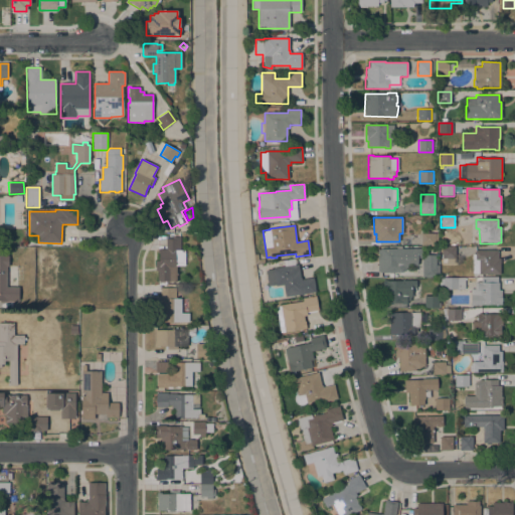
[(438,233),(438,244),(435,244),(435,246),(420,246),(421,233),(438,233)]
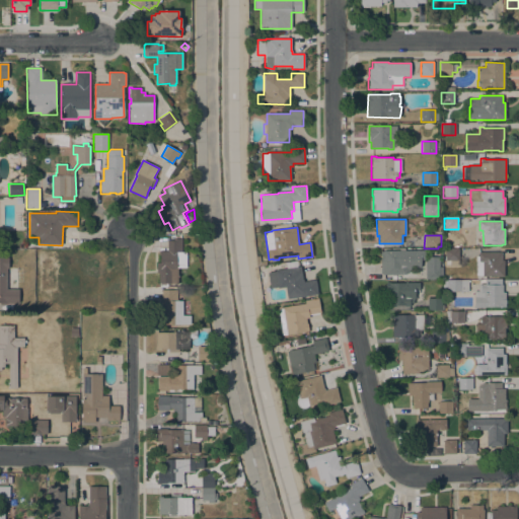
[(177,284),(159,284),(159,273),(157,274),(156,264),(160,263),(160,255),(159,255),(158,250),(163,250),(163,251),(167,251),(167,240),(173,240),(173,239),(181,239),(181,252),(187,252),(187,268),(177,269),(177,284)]
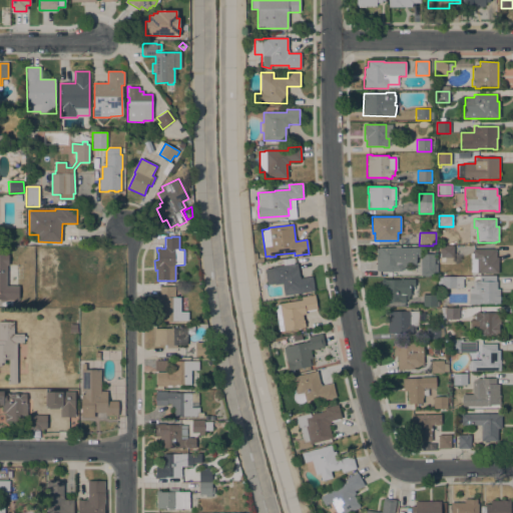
[(440,246),(453,246),(454,258),(440,258),(440,246)]
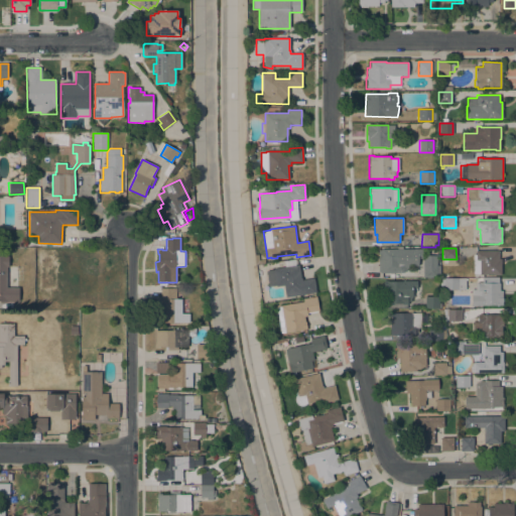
[(382,273),(382,272),(379,272),(378,257),(379,257),(379,255),(378,250),(381,250),(421,249),(422,259),(418,259),(418,266),(409,266),(409,269),(406,269),(406,271),(404,271),(404,273),(382,273)]
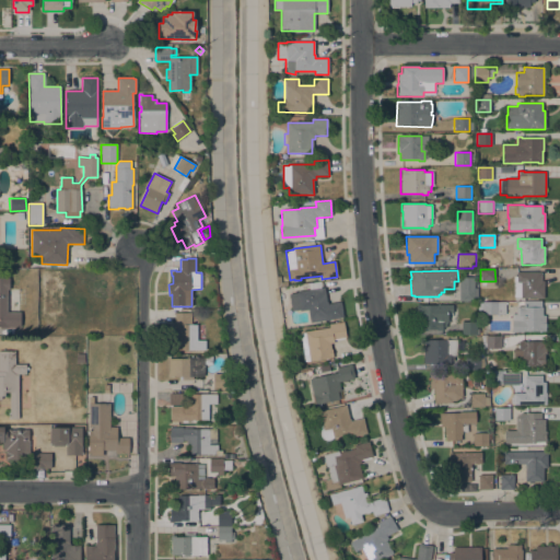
[(516,272),(541,272),(541,281),(544,281),(544,299),(521,299),(521,281),(516,282),(516,277),(516,272)]
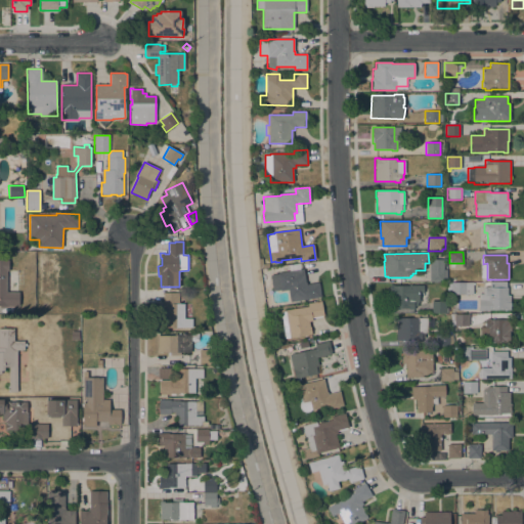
[(260,269),(259,259),(262,259),(263,264),(269,264),(269,268),(260,269)]
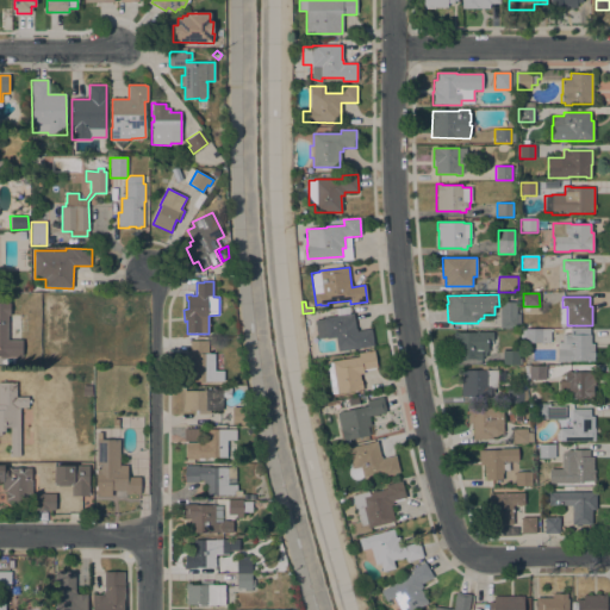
[(11,316),(8,316),(8,340),(23,340),(23,356),(0,356),(0,303),(11,303),(11,316)]
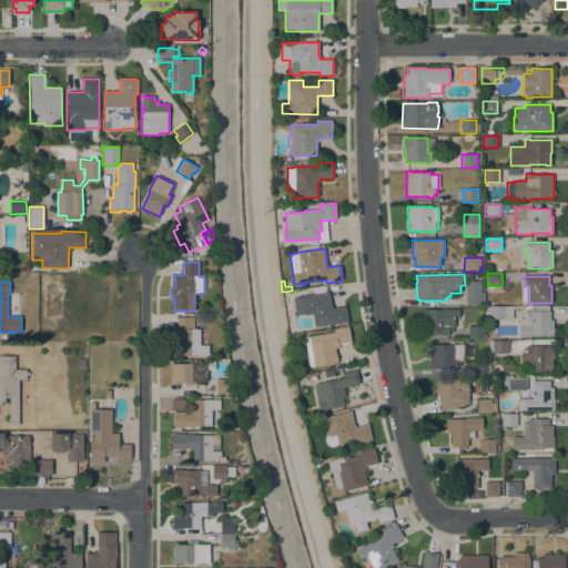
[(466,292),(467,284),(480,284),(480,292),(482,292),(484,292),(484,306),(466,306),(466,292)]
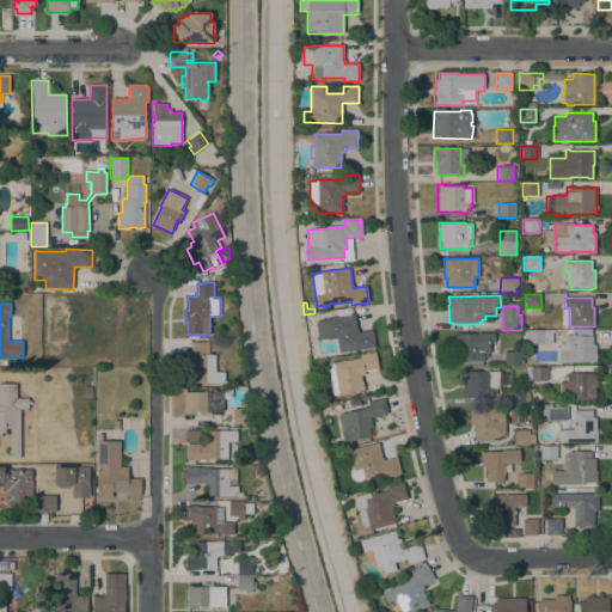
[(355,314),(357,330),(359,332),(373,330),(375,348),(338,353),(337,338),(328,340),(328,338),(324,340),(323,338),(320,338),(319,337),(318,335),(318,334),(317,331),(317,329),(317,326),(317,325),(318,323),(319,322),(322,320),(325,320),(324,319),(350,314),(355,314)]
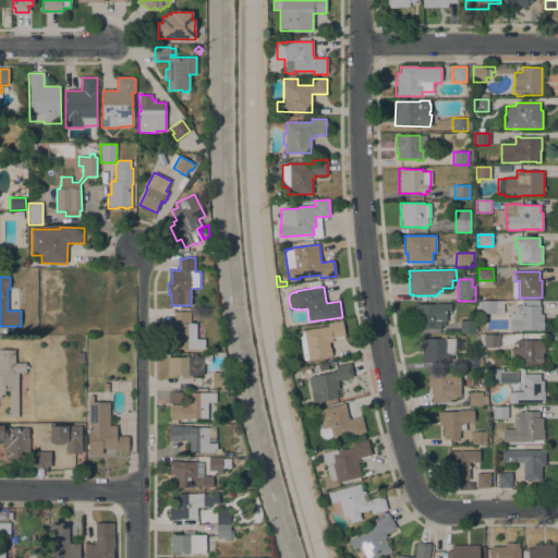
[(484,302),(504,302),(504,314),(481,314),(481,302),(484,302)]
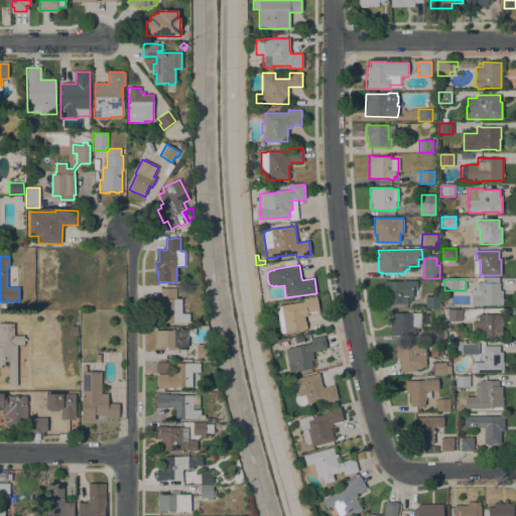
[(498,283),(500,283),(500,290),(503,290),(503,305),(482,305),(482,306),(472,306),(472,289),(476,289),(476,283),(478,283),(478,282),(484,282),(484,279),(498,279),(498,283)]
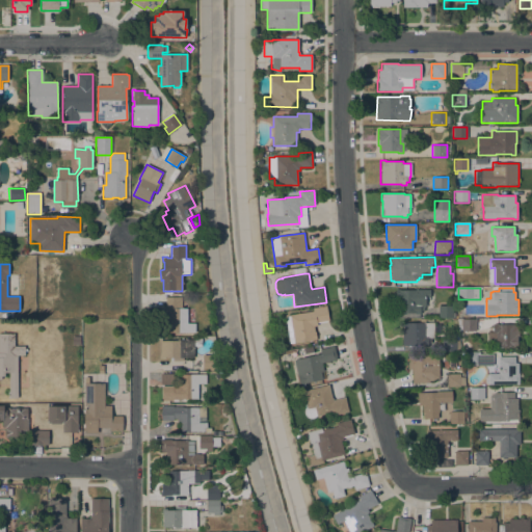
[(424,308),(424,311),(420,311),(420,314),(415,314),(415,313),(396,313),(396,289),(399,289),(399,290),(417,290),(429,290),(429,297),(425,297),(425,308),(424,308)]
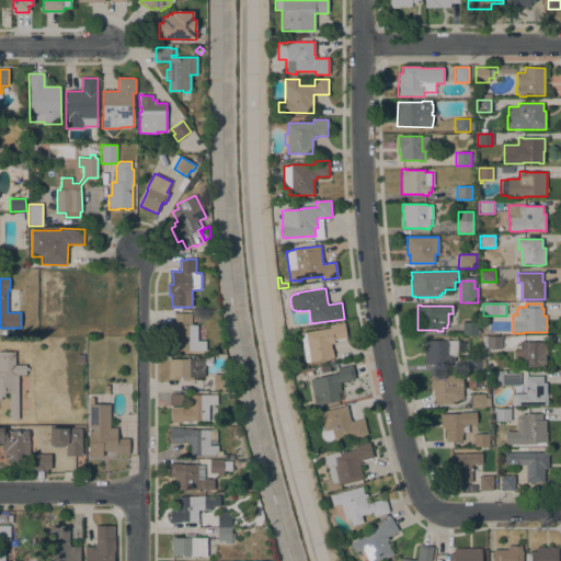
[(169,323),(174,323),(174,312),(191,312),(191,323),(205,323),(205,351),(178,351),(178,342),(173,342),(173,333),(169,333),(169,323)]
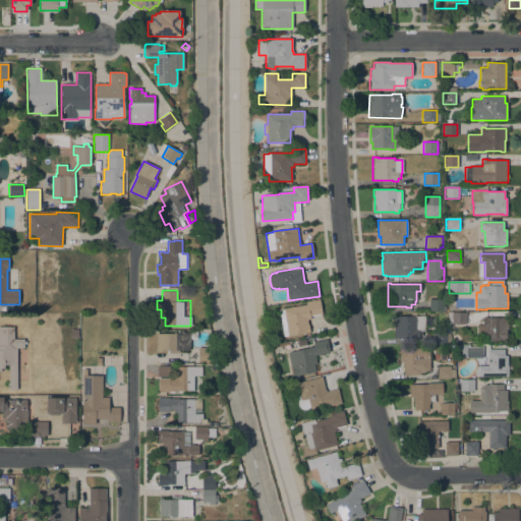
[(306,305),(306,302),(320,299),(322,313),(310,315),(310,320),(307,320),(308,325),(310,333),(305,334),(305,335),(302,335),(302,334),(288,337),(288,336),(284,337),(279,310),(284,309),(283,308),(306,305)]
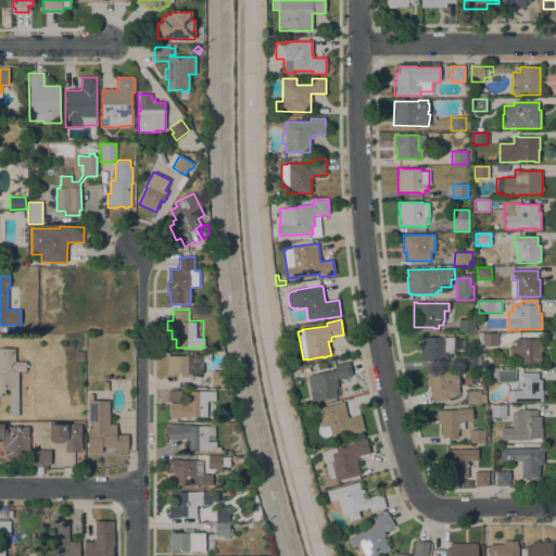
[(474,319),(474,332),(458,332),(458,319),(474,319)]
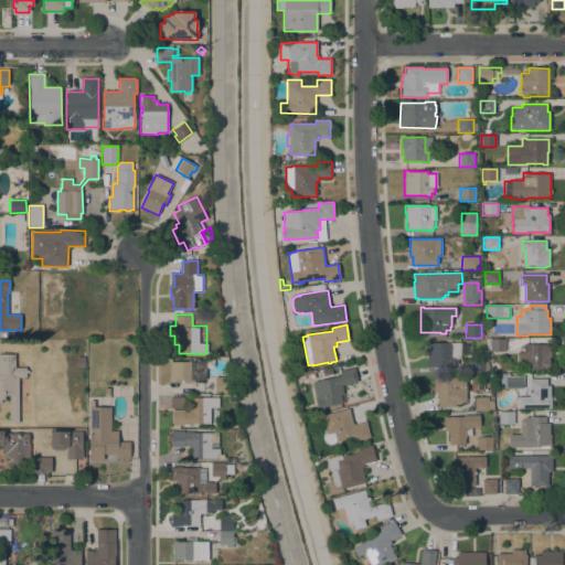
[(451,342),(461,343),(461,360),(458,360),(458,365),(455,365),(455,369),(449,369),(449,368),(427,368),(428,343),(446,343),(446,340),(451,340),(451,342)]
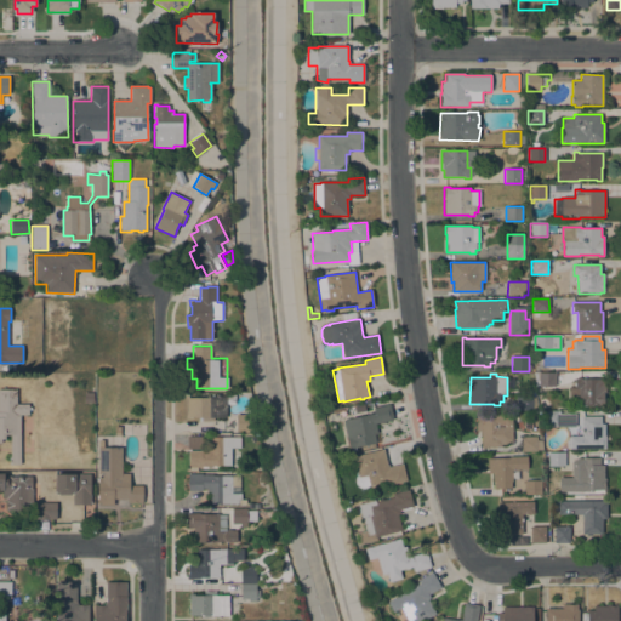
[(536,387),(536,374),(556,374),(556,387),(536,387)]
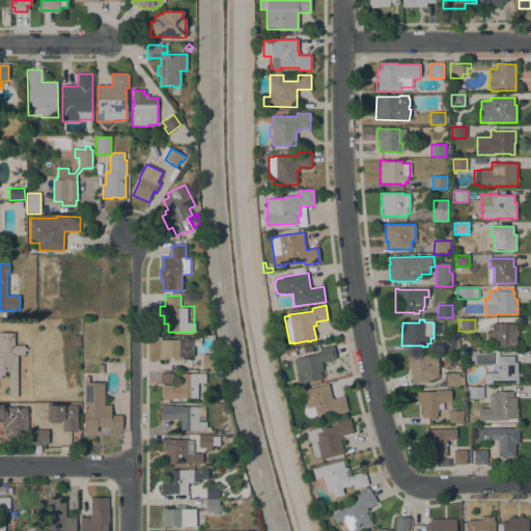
[(495,346),(495,343),(486,344),(486,332),(492,332),(492,324),(498,324),(498,325),(518,324),(518,336),(516,336),(516,346),(495,346)]
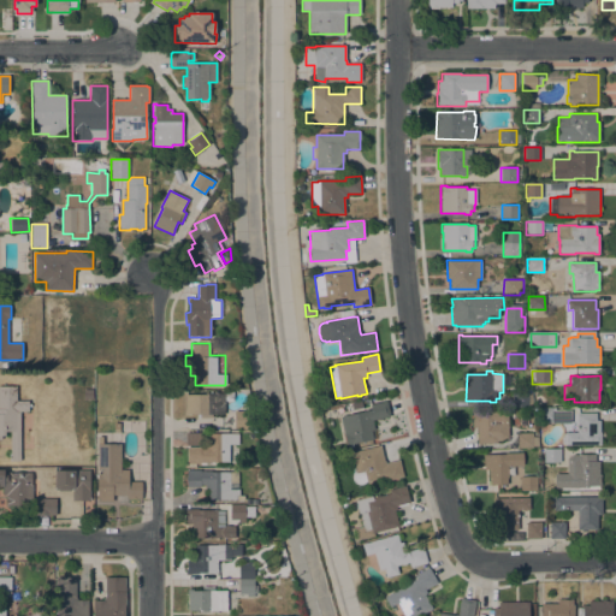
[(11,431),(5,431),(5,434),(0,434),(0,386),(17,386),(17,401),(29,401),(29,404),(31,404),(31,408),(29,408),(29,412),(21,412),(21,460),(11,460),(11,444),(11,431)]
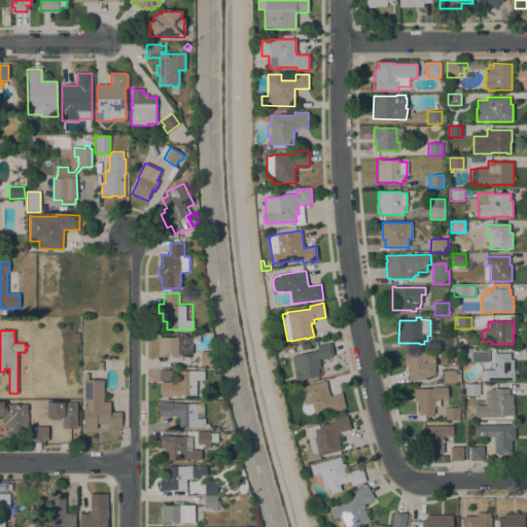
[(79,342),(72,342),(71,334),(79,334),(79,342)]
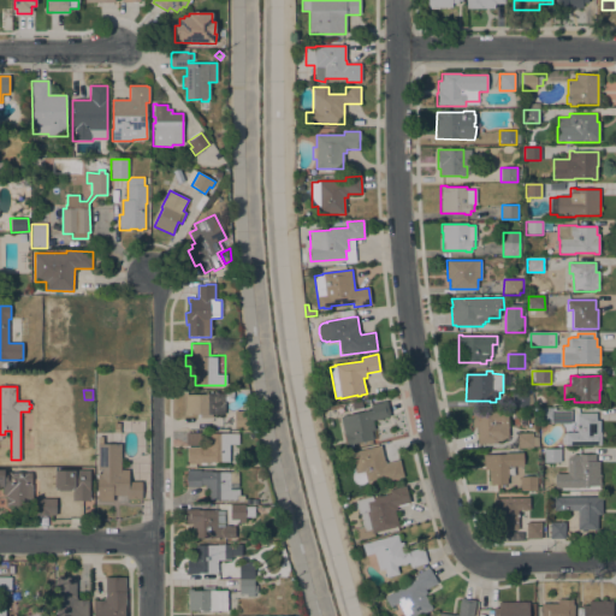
[(212,414),(212,419),(200,419),(200,414),(191,414),(191,415),(185,415),(185,395),(207,395),(207,394),(225,394),(225,392),(234,392),(234,402),(225,402),(225,414),(212,414)]
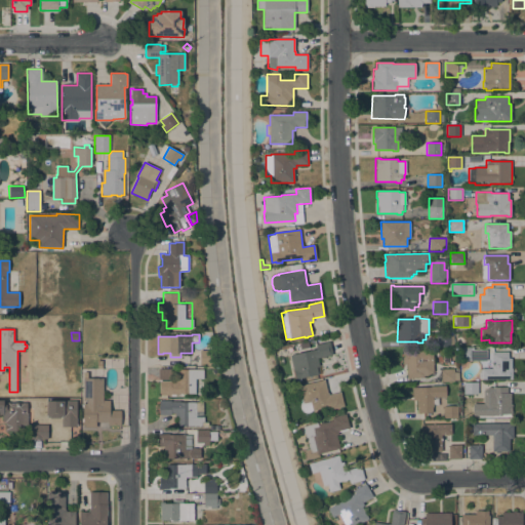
[(452,335),(452,347),(437,347),(436,335),(452,335)]
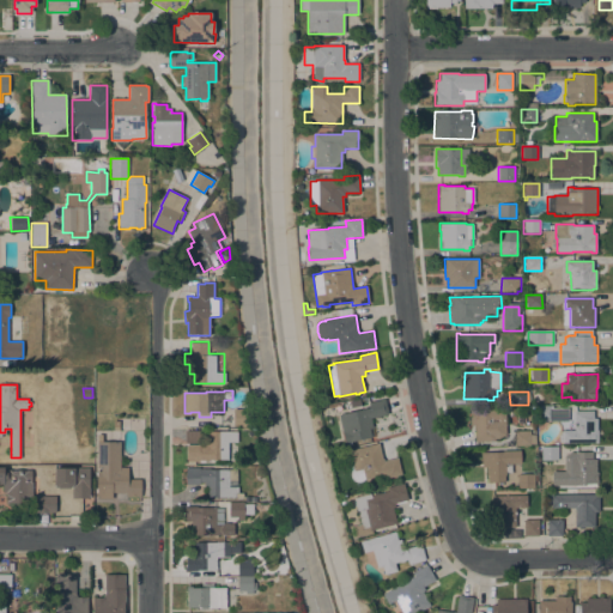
[(350,442),(350,443),(345,444),(339,414),(370,408),(369,402),(384,400),(388,414),(370,418),(372,429),(370,429),(371,437),(350,442)]
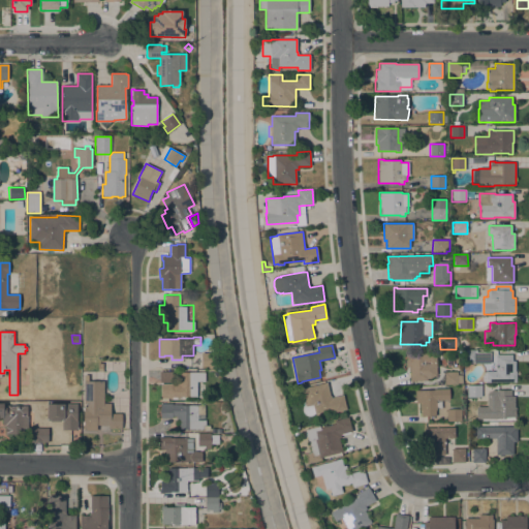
[(476,364),(463,364),(463,351),(476,351),(476,364)]
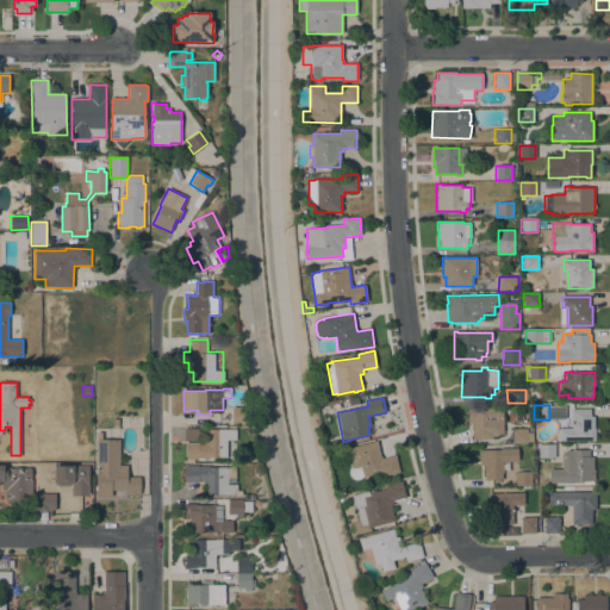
[(492,437),(492,439),(473,440),(473,423),(468,424),(468,416),(470,416),(468,412),(467,412),(467,409),(472,409),(472,408),(503,406),(504,433),(496,437),(492,437)]
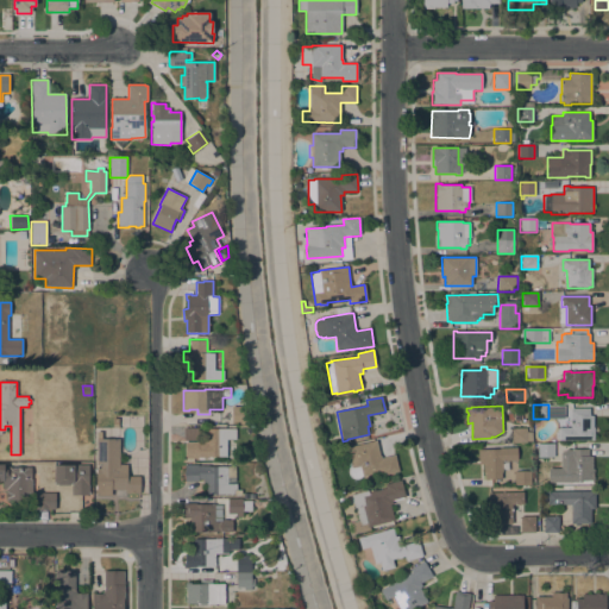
[(246,407),(246,425),(239,425),(239,422),(232,422),(232,407),(246,407)]
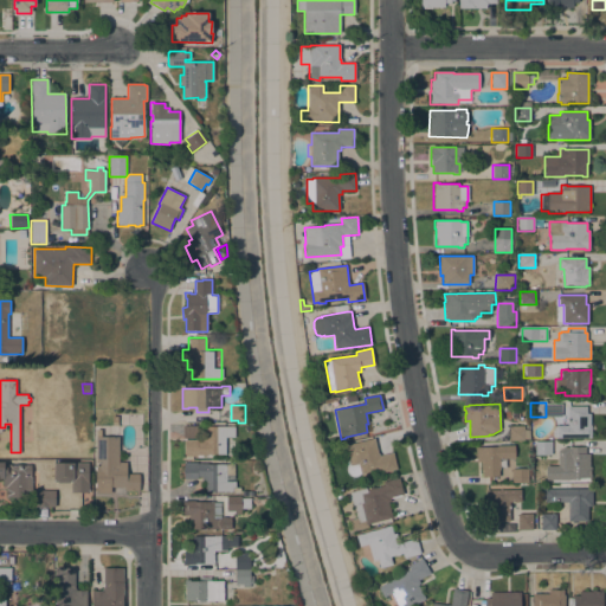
[(556,438),(556,437),(553,437),(553,430),(554,430),(554,427),(556,426),(556,425),(560,425),(560,413),(568,413),(568,406),(587,406),(587,413),(591,413),(591,426),(592,426),(592,438),(556,438)]
